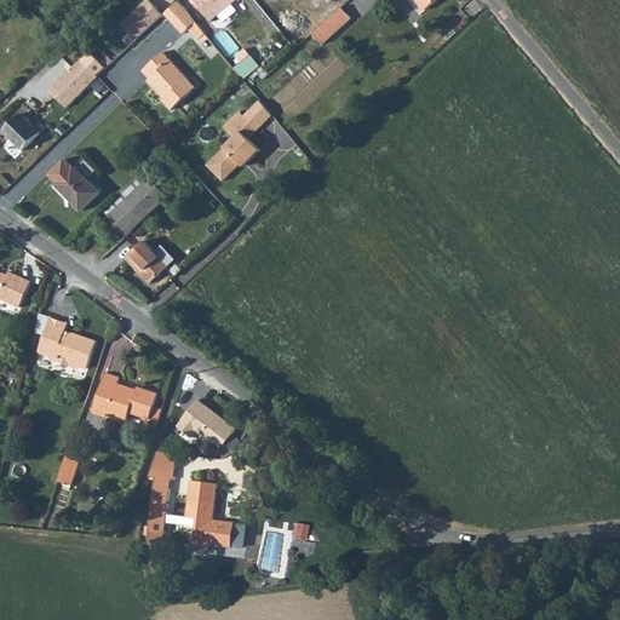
[(147,0),(121,24),(136,40),(162,16),(147,0)]
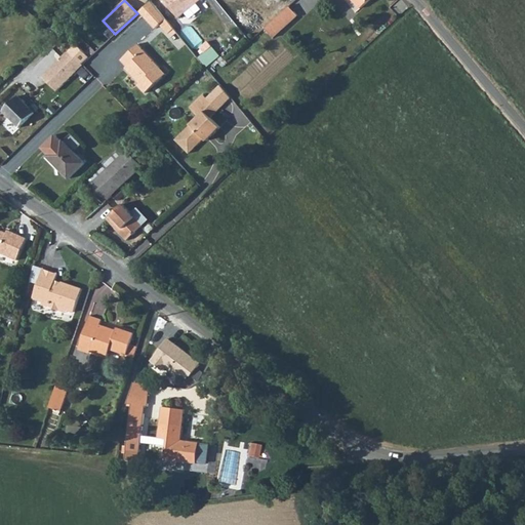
[(164,0),(178,16),(197,0),(164,0)]
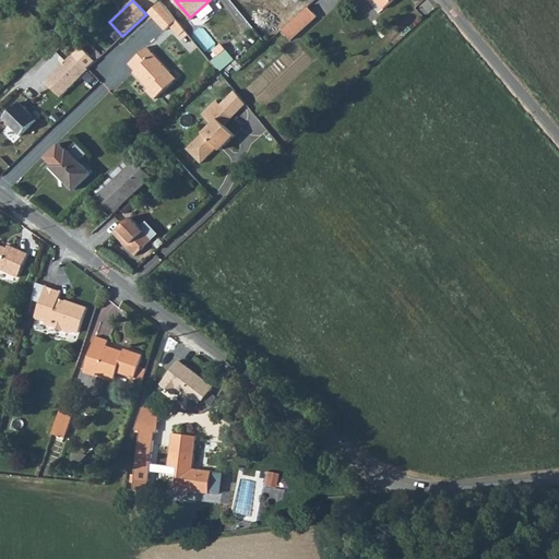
[(295,18),(307,6),(302,0),(290,12),(295,18)]
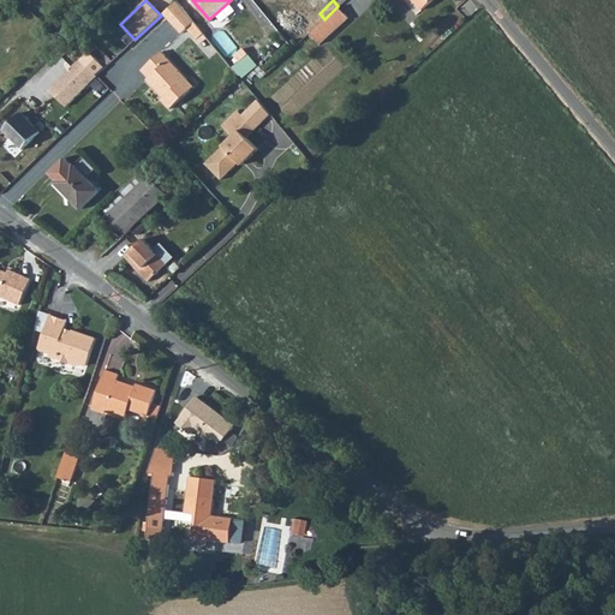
[(413,0),(423,10),(433,0),(413,0)]
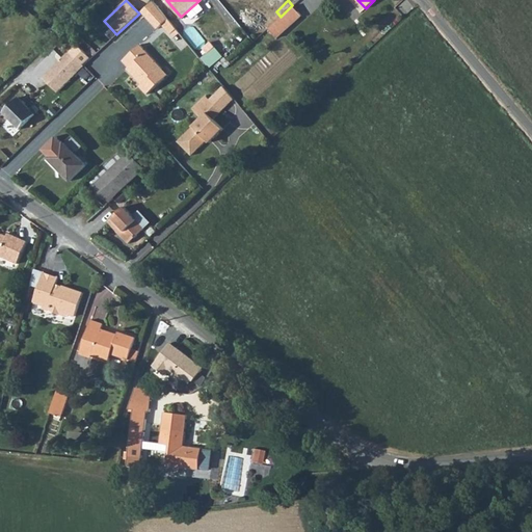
[(168,20),(153,1),(140,12),(158,30),(168,20)]
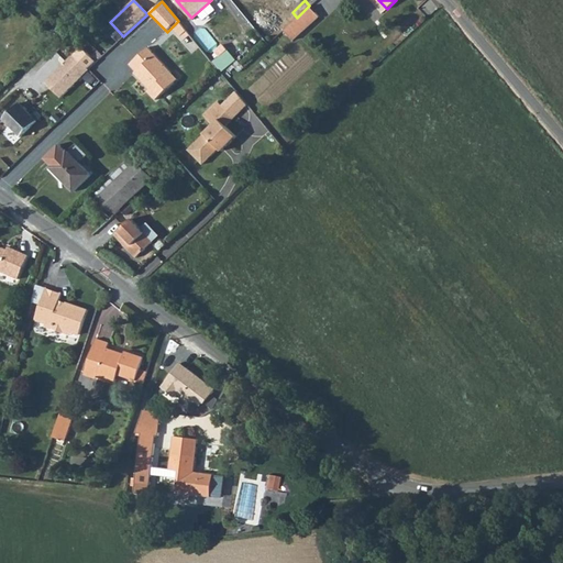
[(258,22),(273,39),(277,35),(284,30),(297,18),(293,12),(283,1),(258,22)]
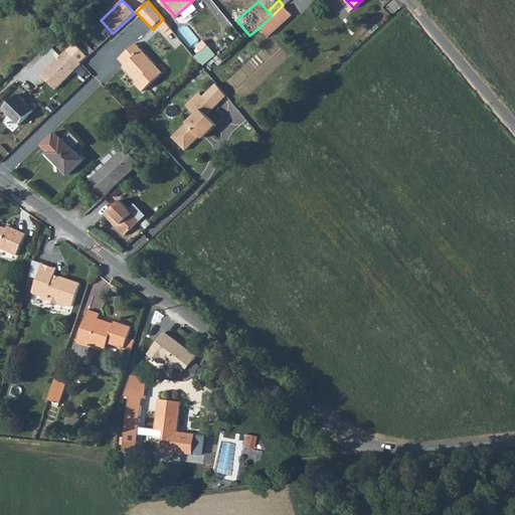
[(291,14),(283,5),(272,16),(260,27),(268,35),(291,14)]
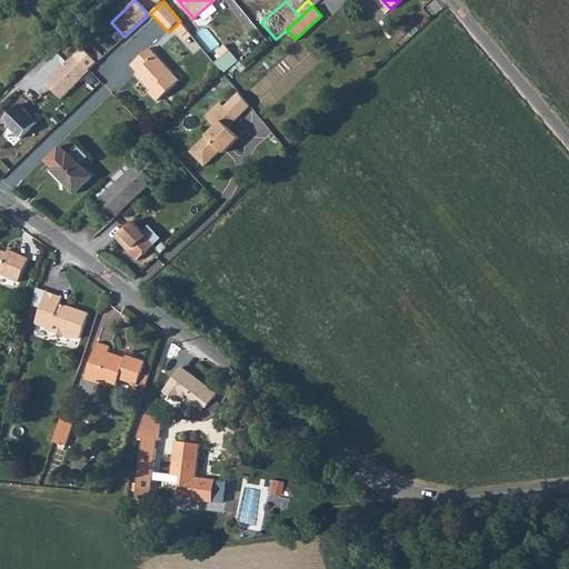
[(157,101),(175,86),(168,78),(172,72),(149,48),(131,65),(137,71),(135,73),(151,90),(149,92),(157,101)]
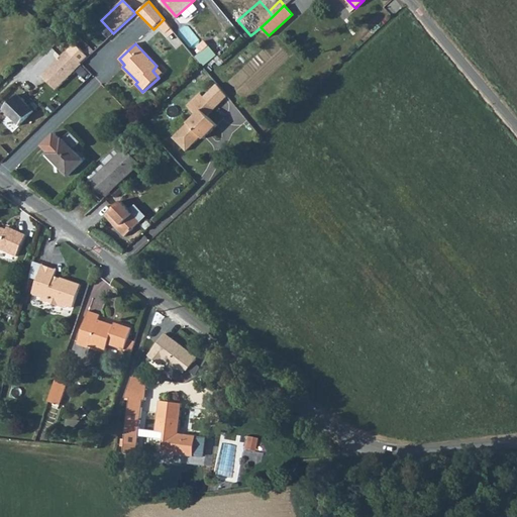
[(61,72),(46,58),(29,75),(43,88),(61,72)]
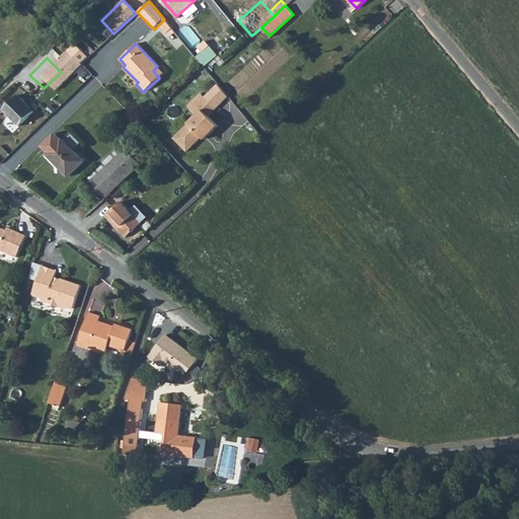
[(153,71),(159,78),(164,73),(157,66),(153,71)]
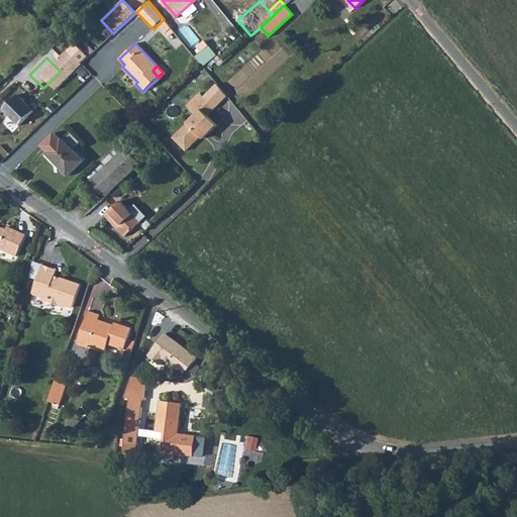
[(202,134),(216,121),(206,111),(225,94),(215,82),(201,96),(196,92),(187,100),(195,110),(171,131),(184,145),(199,131),(202,134)]
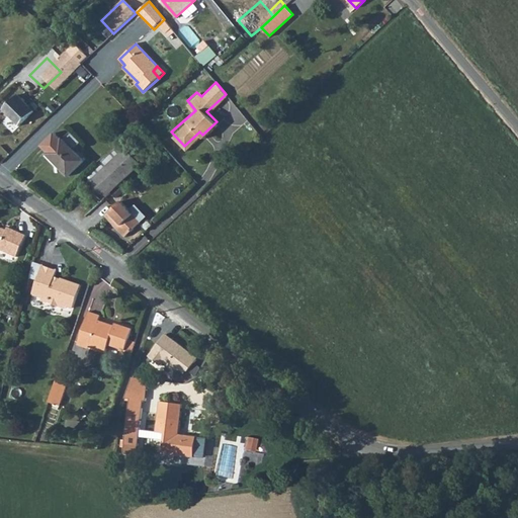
[(33,111),(17,95),(3,108),(19,124),(33,111)]
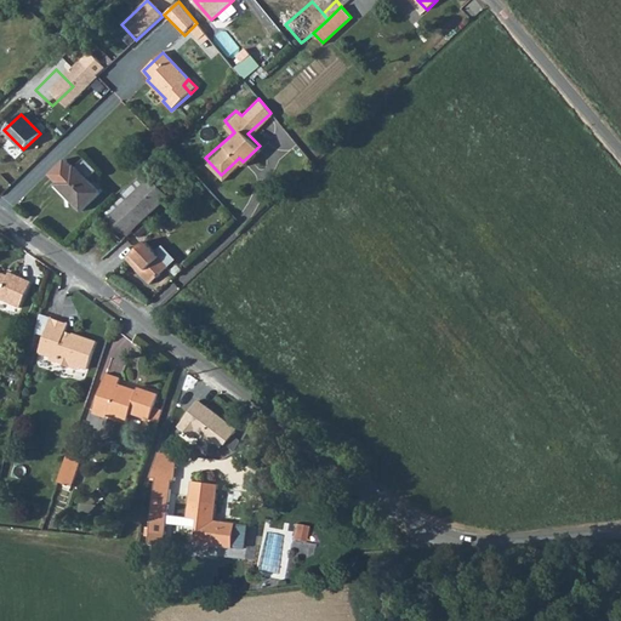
[(83,159),(74,167),(86,181),(95,172),(83,159)]
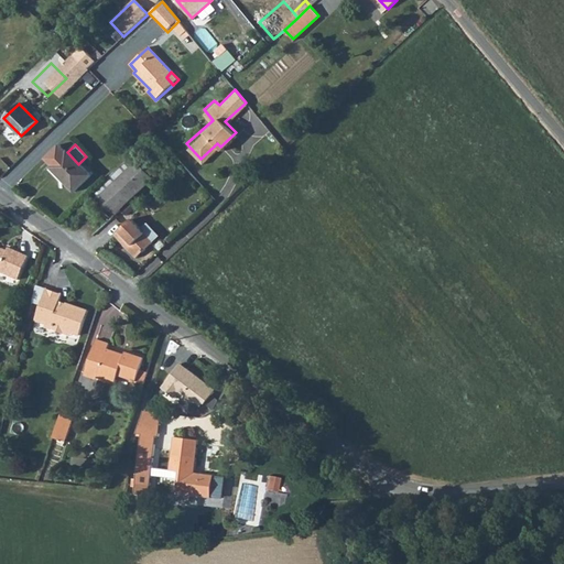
[(78,164),(67,152),(52,167),(74,191),(89,176),(78,164)]
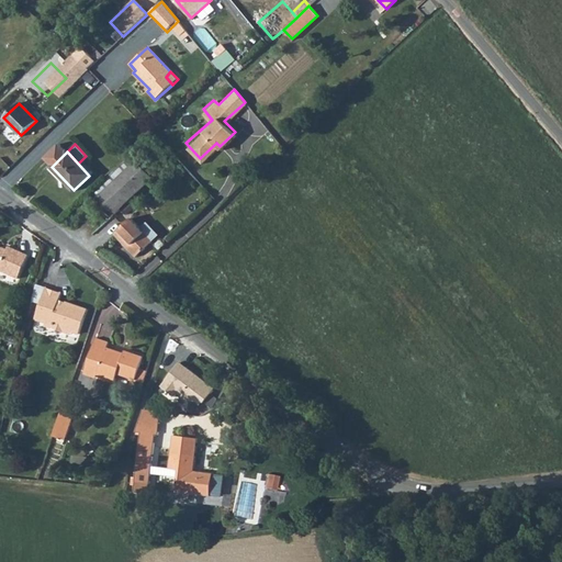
[(91,193),(111,216),(132,198),(153,178),(132,155),(91,193)]
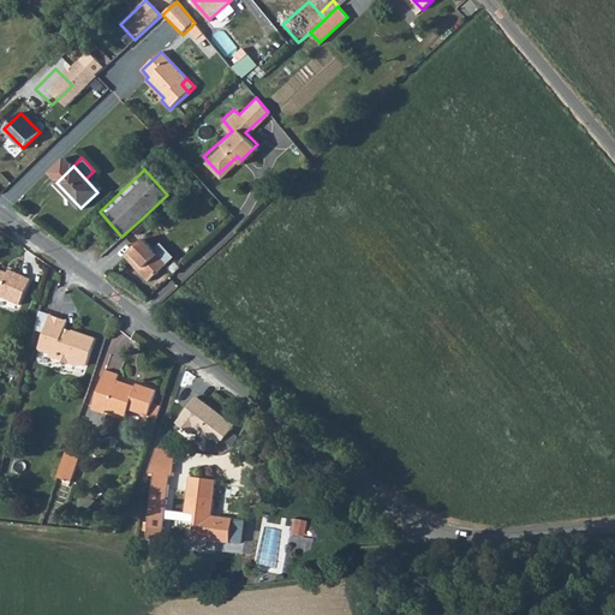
[(148,280),(173,257),(160,243),(153,249),(143,238),(125,255),(148,280)]
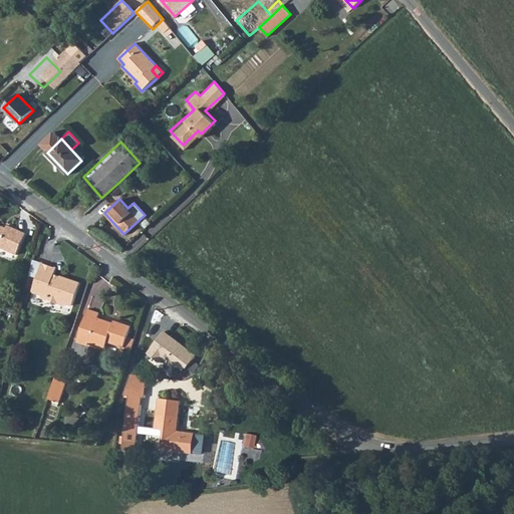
[(0,245),(18,254),(27,232),(9,224),(7,228),(0,225),(0,245)]
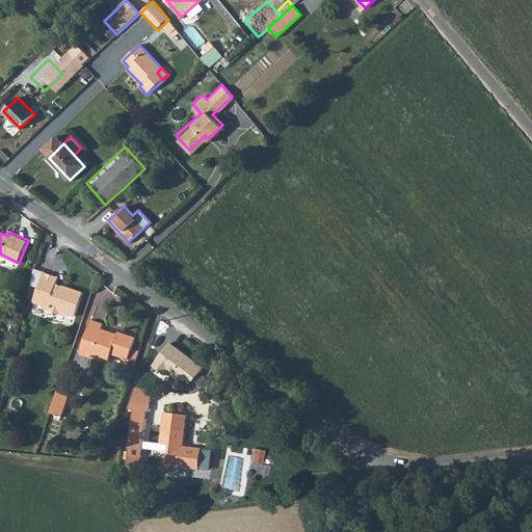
[(60,309),(67,311),(74,314),(81,291),(60,284),(59,289),(53,287),(55,282),(57,275),(43,270),(33,299),(44,303),(49,304),(48,309),(59,313),(60,309)]
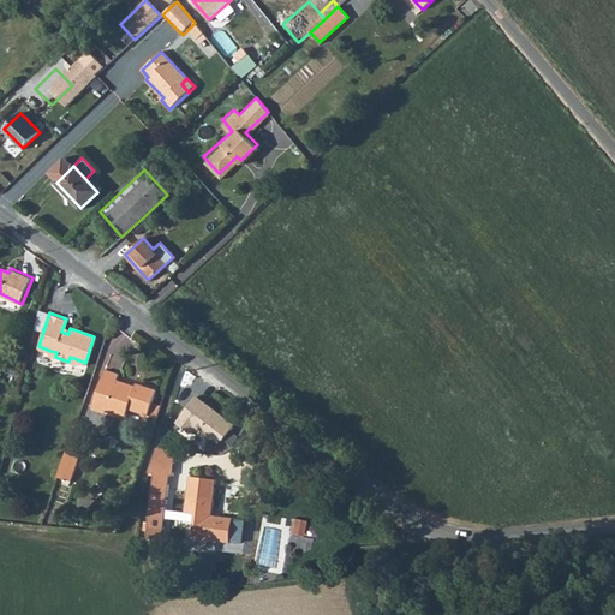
[(156,418),(160,405),(153,402),(157,389),(136,383),(135,384),(118,380),(119,374),(105,369),(95,395),(109,400),(106,411),(125,417),(127,408),(156,418)]
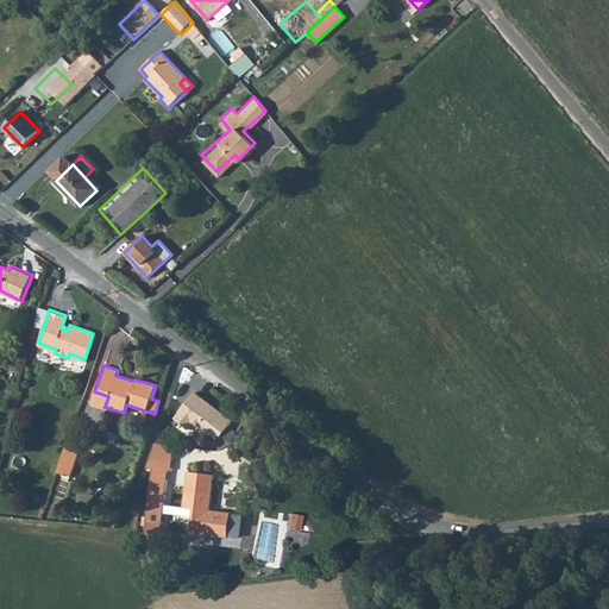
[(232,421),(195,394),(181,412),(193,420),(189,425),(202,434),(209,435),(213,432),(220,437),(232,421)]
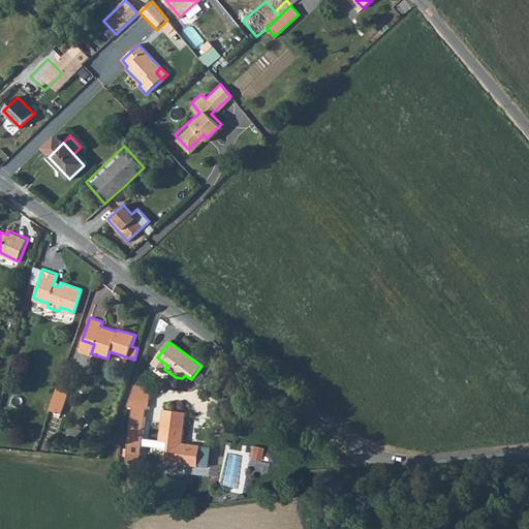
[(57,385),(50,409),(61,413),(69,390),(57,385)]
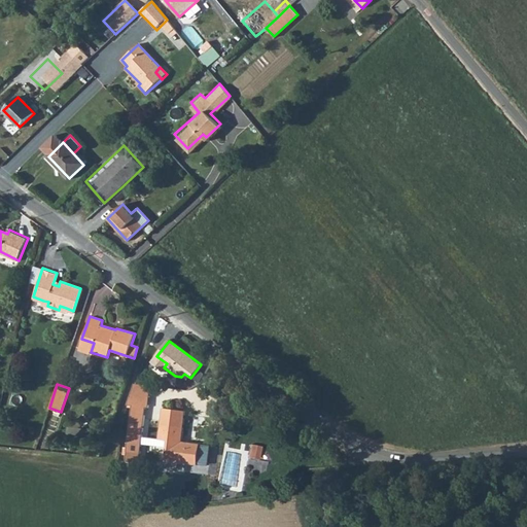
[(128,455),(140,456),(147,407),(134,406),(128,455)]
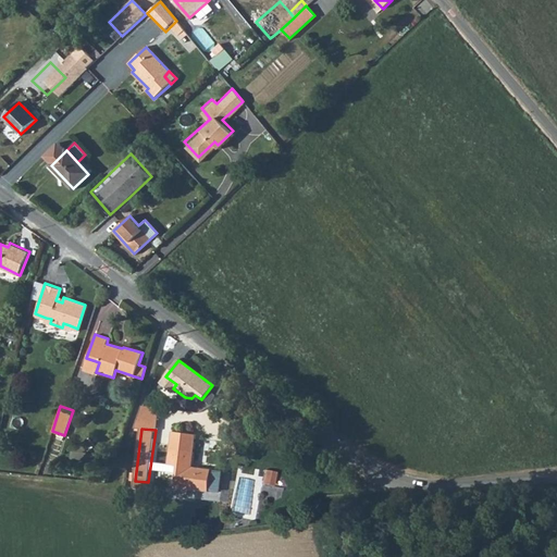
[(175,487),(209,492),(209,490),(220,492),(223,471),(211,470),(211,469),(193,467),(197,435),(172,432),(168,463),(173,465),(173,469),(174,470),(177,471),(175,487)]
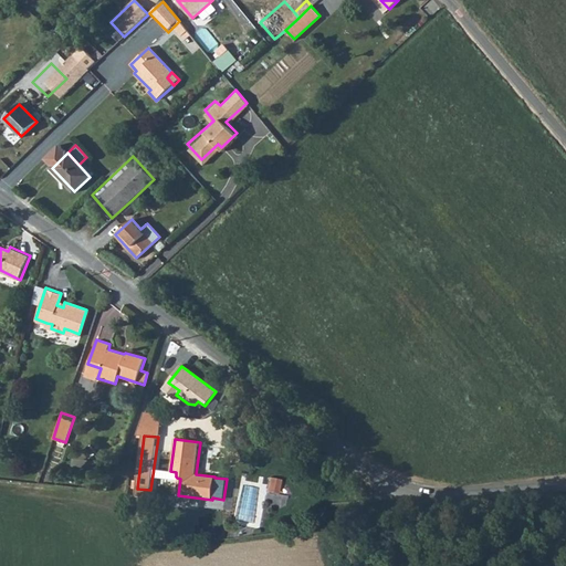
[(263,491),(276,493),(280,480),(266,477),(263,491)]
